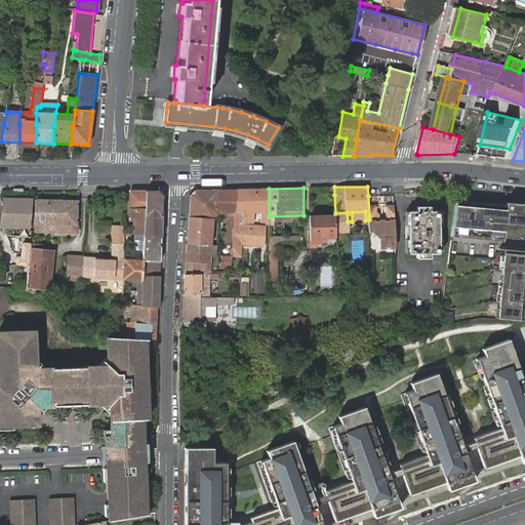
[(238,189),(216,190),(217,214),(220,214),(226,214),(235,215),(238,189)]
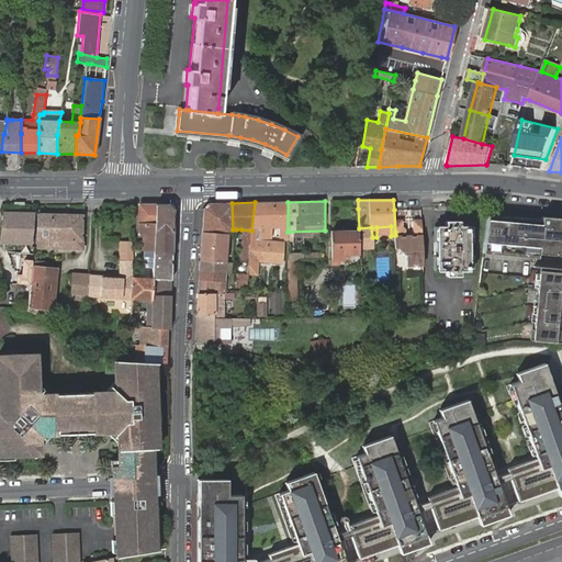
[(251,231),(250,248),(249,260),(259,260),(282,263),(283,245),(256,242),(257,226),(261,226),(260,237),(270,238),(271,227),(280,227),(280,237),(284,237),(284,240),(288,240),(288,232),(288,202),(255,202),(251,231)]
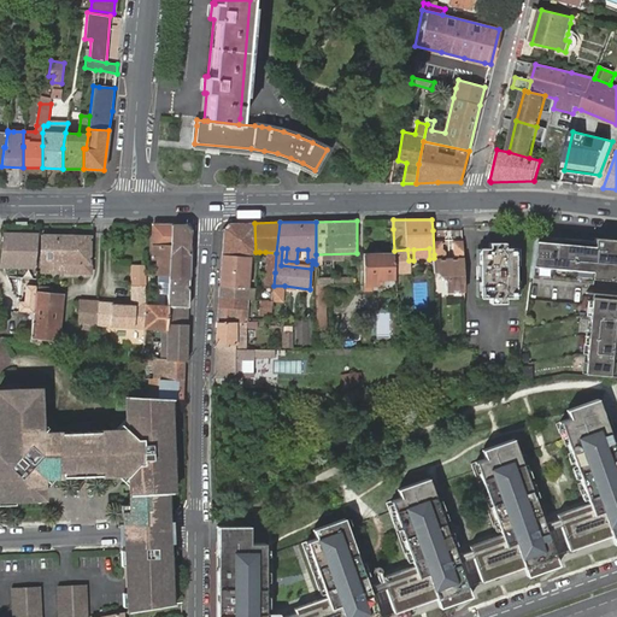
[(224,228),(223,253),(252,257),(257,254),(256,252),(254,223),(229,223),(224,228)]
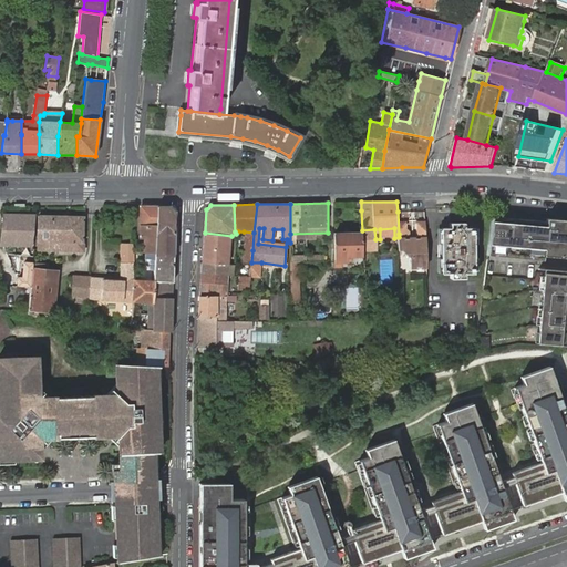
[(157,206),(141,206),(141,226),(143,227),(142,236),(147,236),(146,253),(154,253),(157,206)]
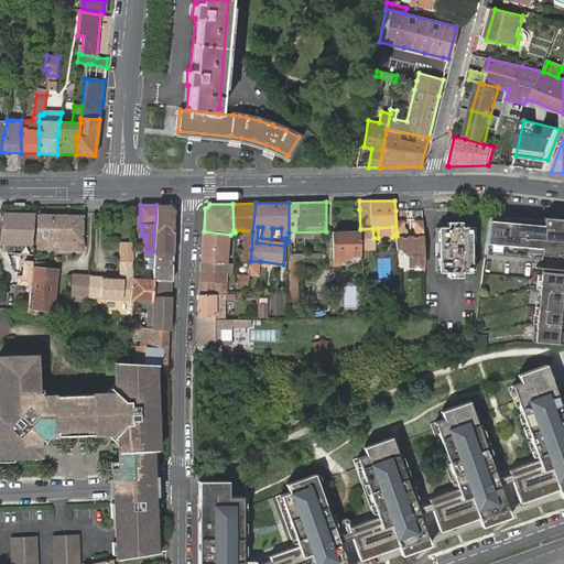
[(156,205),(153,251),(173,251),(173,209),(169,205),(156,205)]
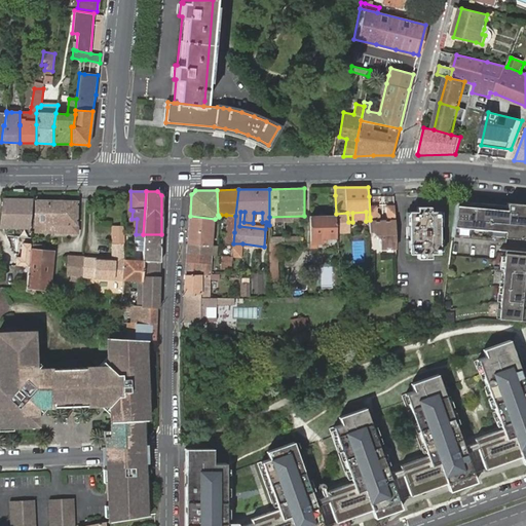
[(14,227),(16,199),(8,198),(8,203),(3,202),(0,227),(14,227)]
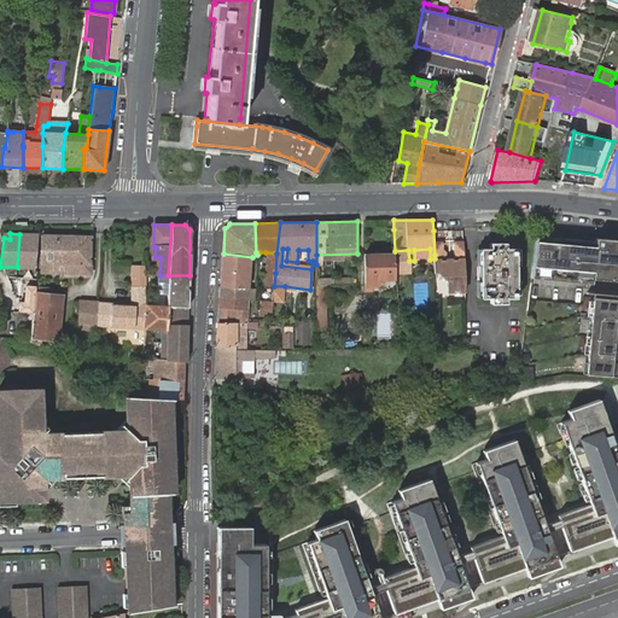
[(30,234),(19,234),(17,267),(34,267),(35,239),(30,239),(30,234)]
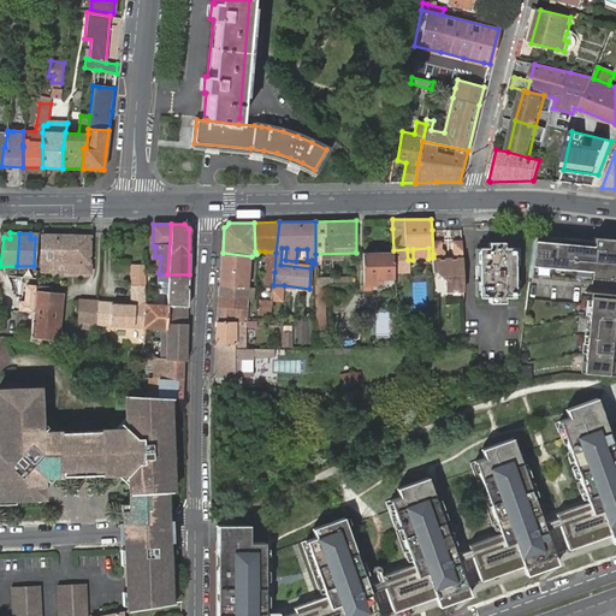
[(84,264),(84,272),(90,272),(90,235),(43,234),(42,271),(70,272),(70,264),(84,264)]
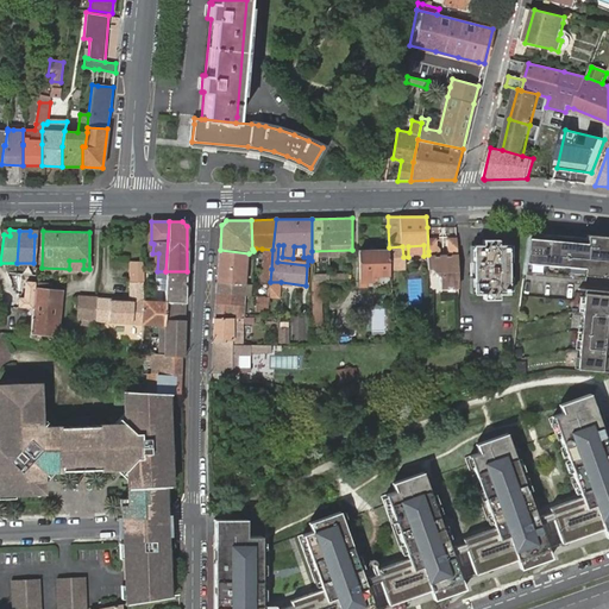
[(586,240),(528,234),(523,276),(583,282),(583,277),(608,278),(608,238),(586,237),(586,240)]
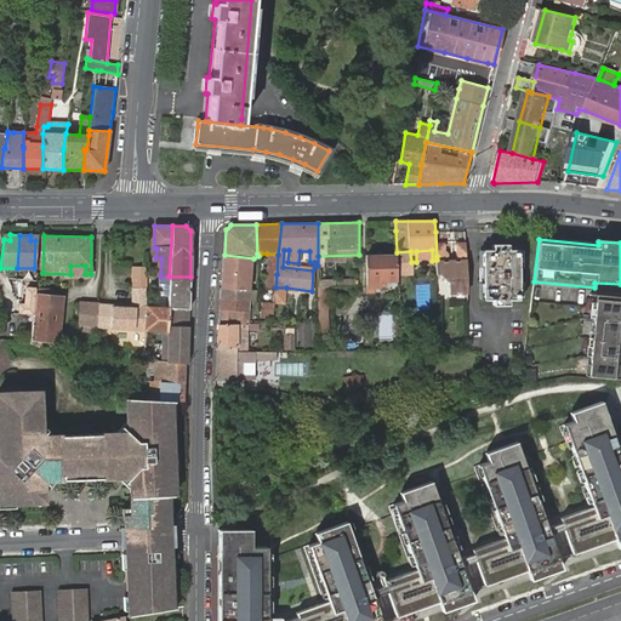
[(446,245),(437,245),(437,256),(437,260),(438,274),(440,274),(450,283),(450,292),(468,292),(466,244),(456,244),(457,261),(449,261),(449,252),(446,250),(446,245)]
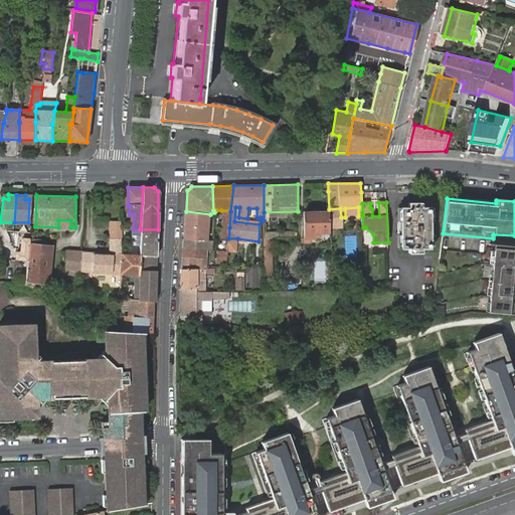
[(400,207),(400,248),(409,248),(409,253),(422,252),(421,248),(431,247),(431,207),(421,207),(421,202),(409,203),(409,207),(400,207)]
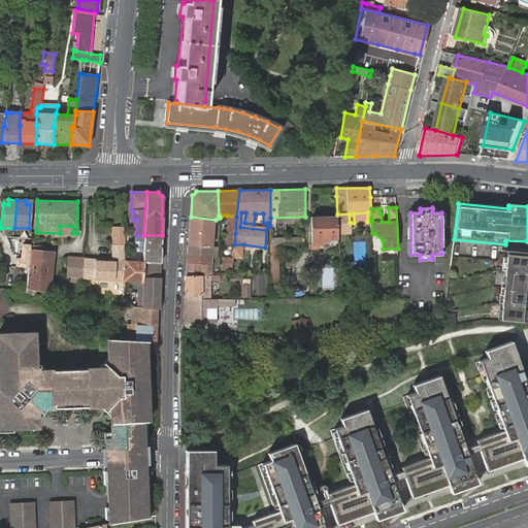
[(354,213),(354,223),(367,222),(367,212),(354,213)]
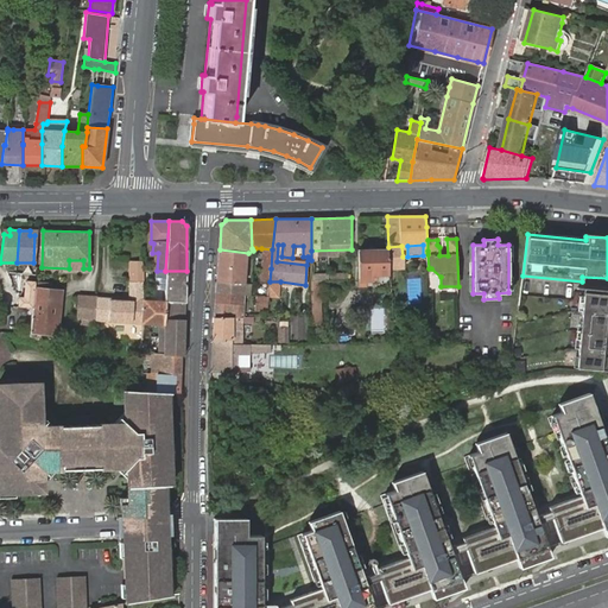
[(403,257),(401,246),(388,247),(390,270),(404,268),(403,257)]
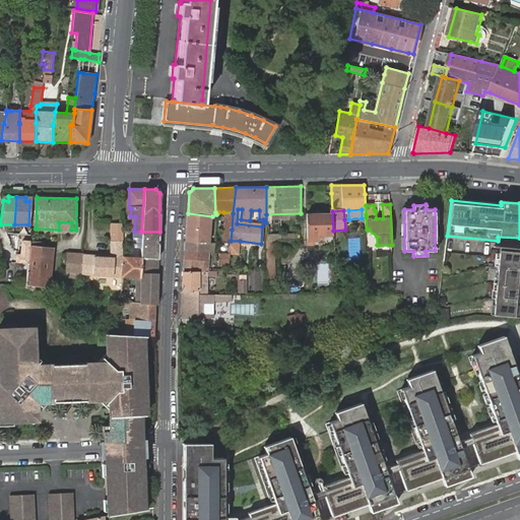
[(233,213),(223,212),(221,241),(231,242),(231,241),(232,230),(233,213)]
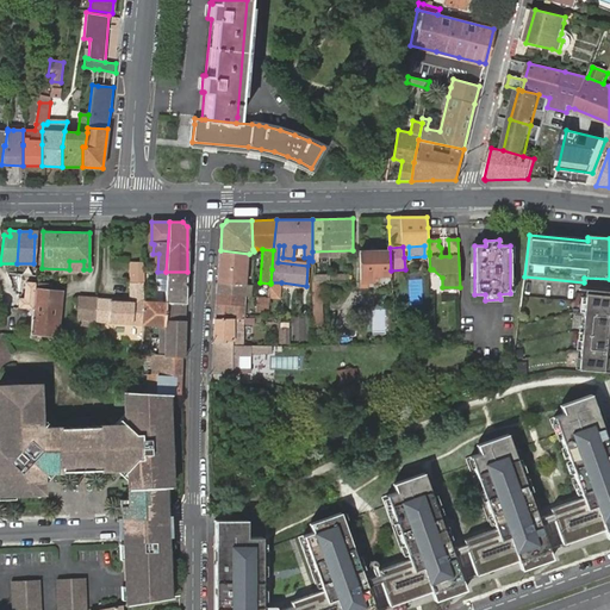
[(221,250),(217,294),(243,297),(251,297),(253,290),(244,288),(247,255),(249,254),(221,250)]
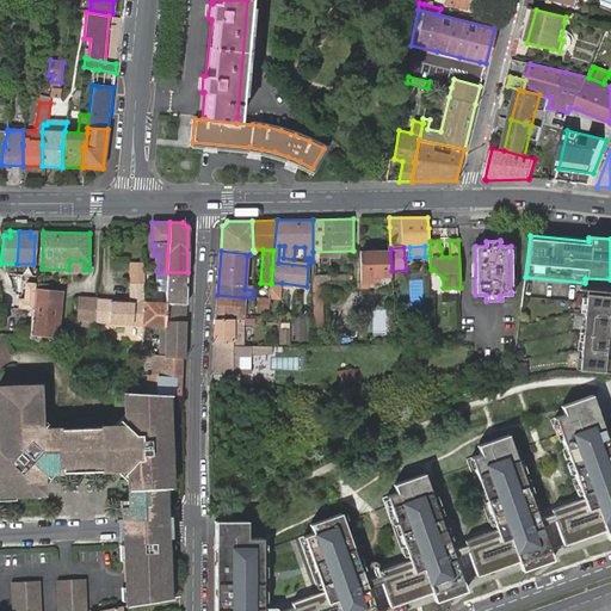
[(378,276),(390,276),(389,252),(362,251),(362,287),(368,287),(368,282),(374,282),(374,279),(378,281),(378,276)]
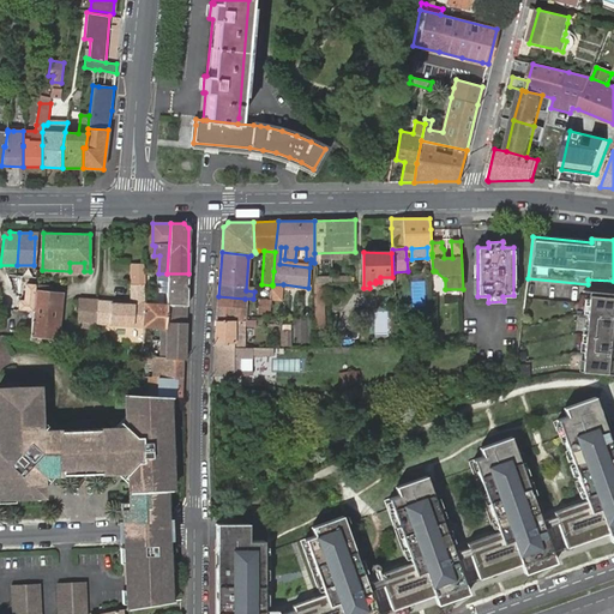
[(144,284),(144,265),(132,264),(131,284),(144,284)]
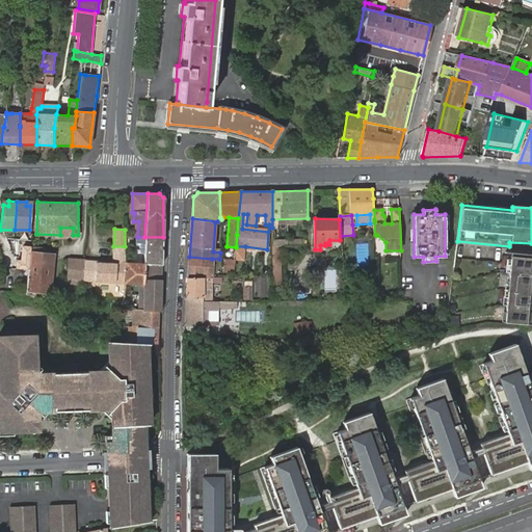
[(163,237),(144,237),(144,243),(144,263),(163,263),(163,237)]
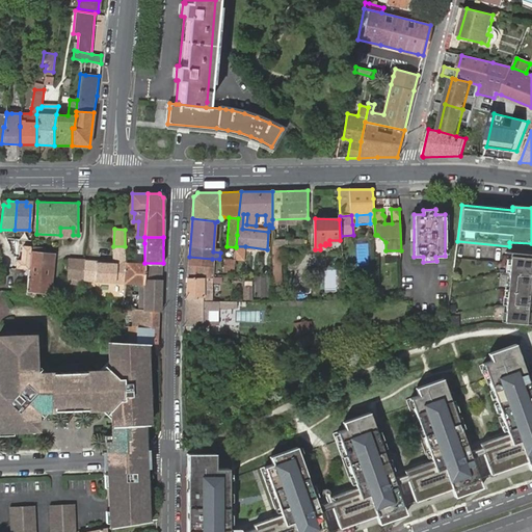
[(302,240),(272,240),(272,273),(281,273),(281,246),(302,245),(302,240)]
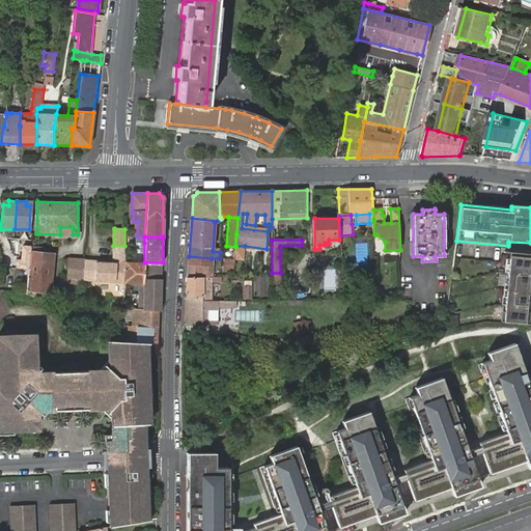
[(83,258),(82,284),(86,284),(86,283),(90,283),(90,280),(124,282),(126,261),(124,261),(124,246),(113,246),(113,260),(83,258)]
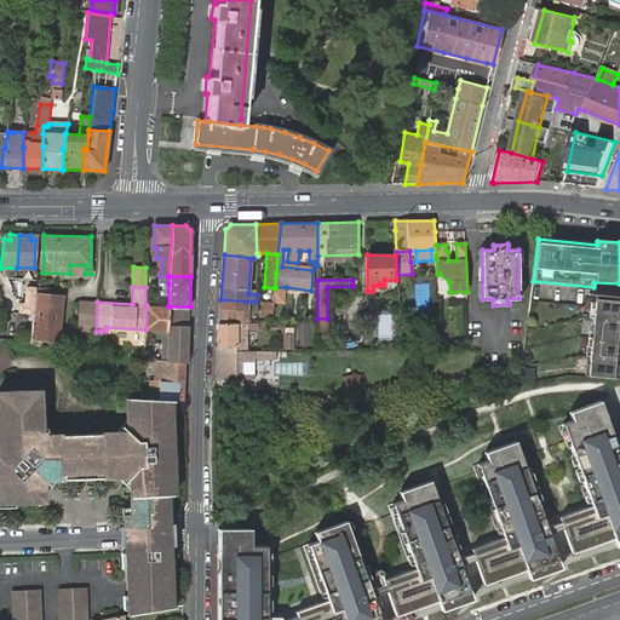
[(275,288),(274,304),(285,304),(286,287),(275,287),(275,288)]
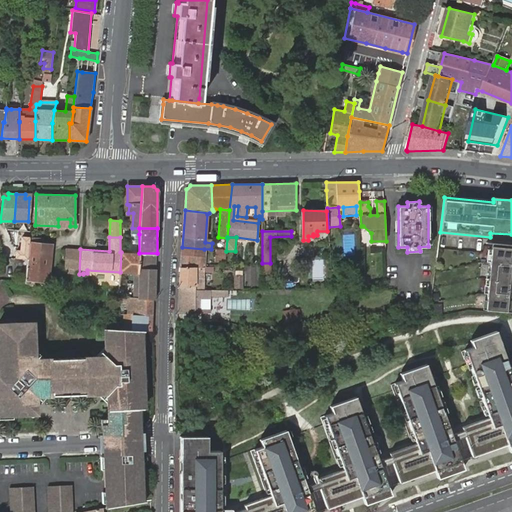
[(30,243),(30,238),(22,238),(22,240),(21,251),(16,251),(16,259),(27,260),(28,255),(30,243)]
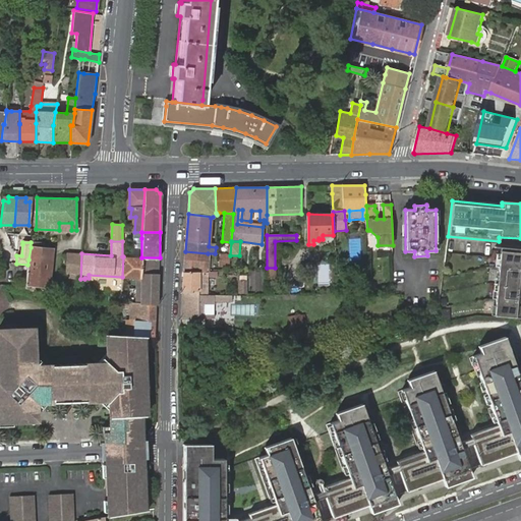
[(43,248),(31,247),(29,259),(50,261),(52,249),(43,248)]
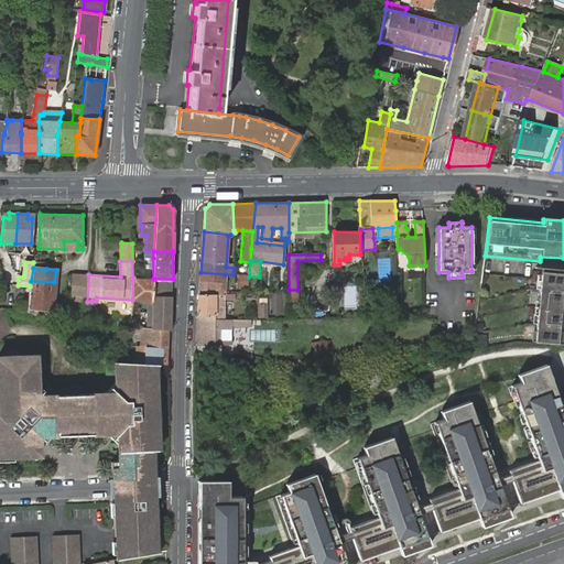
[(563,278),(563,270),(542,269),(535,343),(559,345),(563,278)]
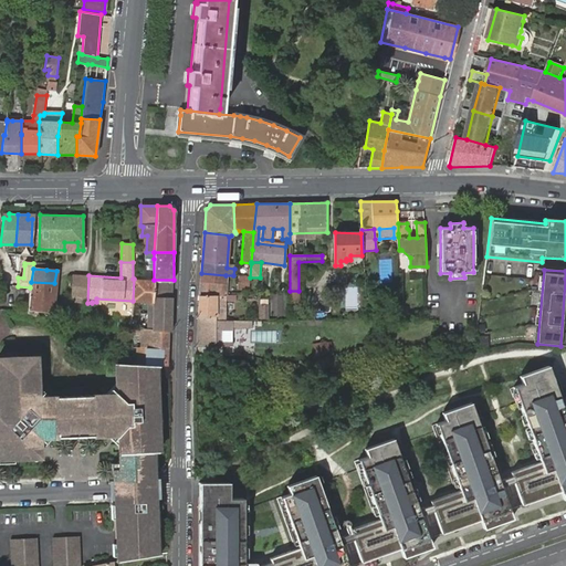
[(201,273),(201,281),(224,283),(226,275),(201,273)]
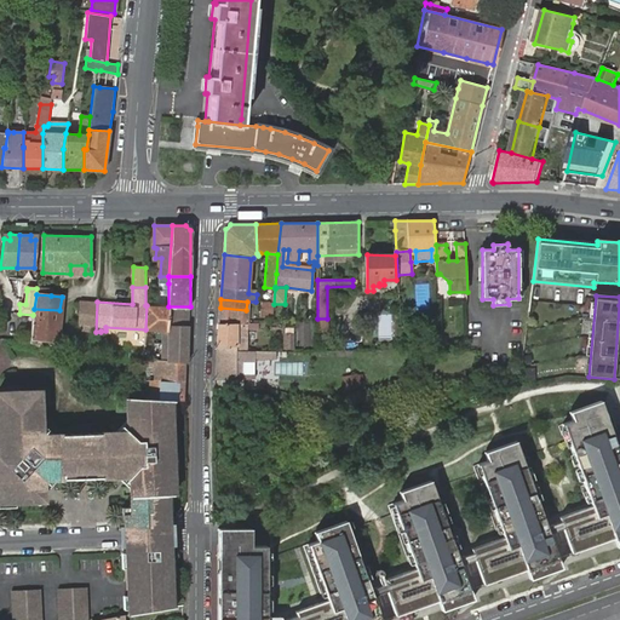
[(78,331),(96,332),(97,302),(79,300),(78,331)]
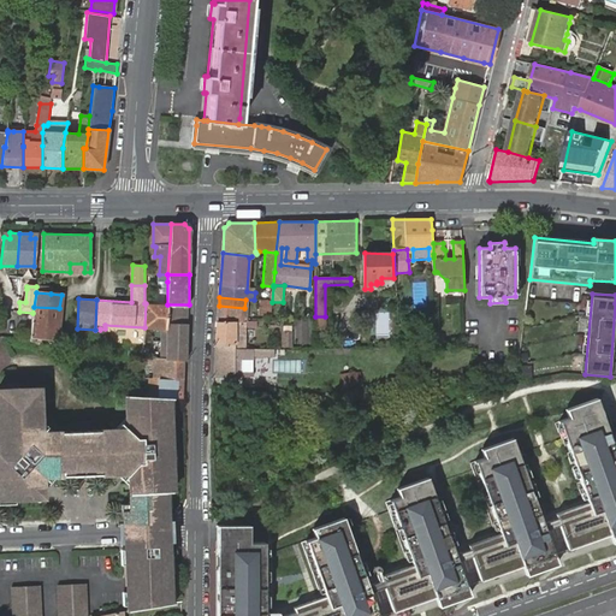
[(259,317),(271,318),(272,302),(260,301),(259,317)]
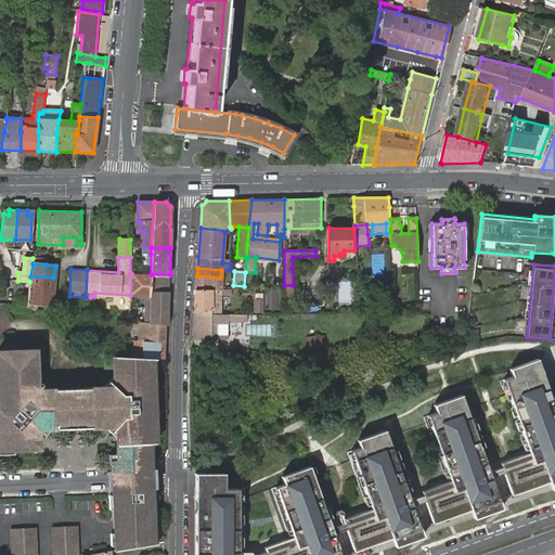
[(131,273),(130,295),(150,295),(150,291),(151,274),(131,273)]
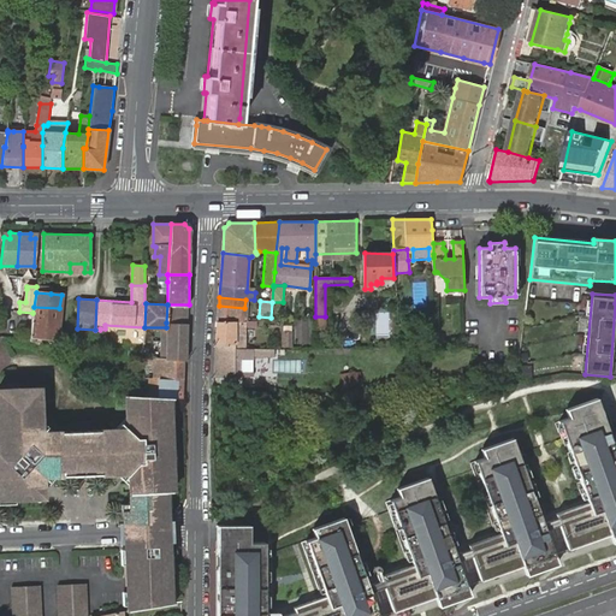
[(189,304),(167,304),(166,323),(188,324),(189,304)]
